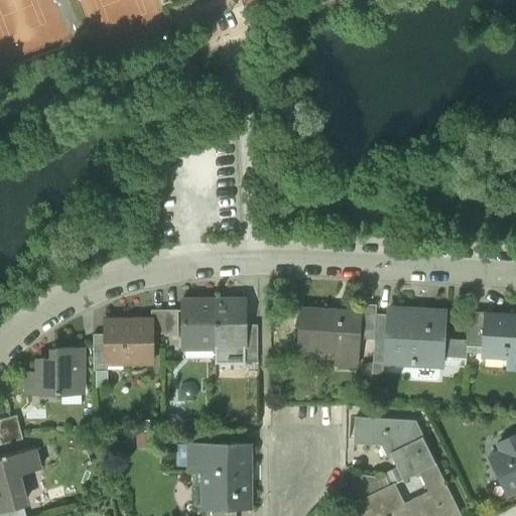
[(182,348),(215,348),(215,299),(182,299),(182,348)]
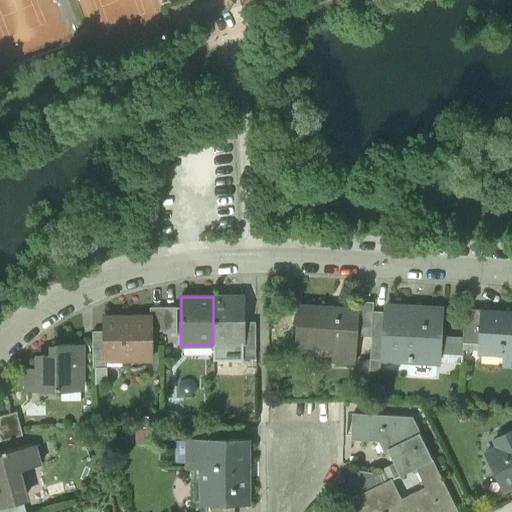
[(244,297),(213,297),(213,345),(244,345),(244,322),(244,297)]
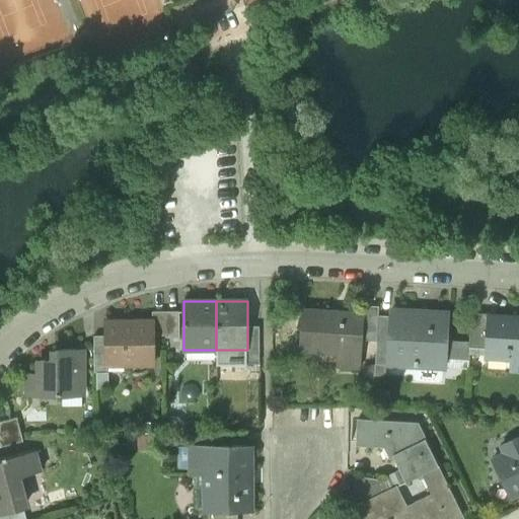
[(390,316),(378,315),(379,306),(364,305),(363,313),(365,313),(363,340),(377,341),(375,364),(387,365),(388,352),(390,316)]
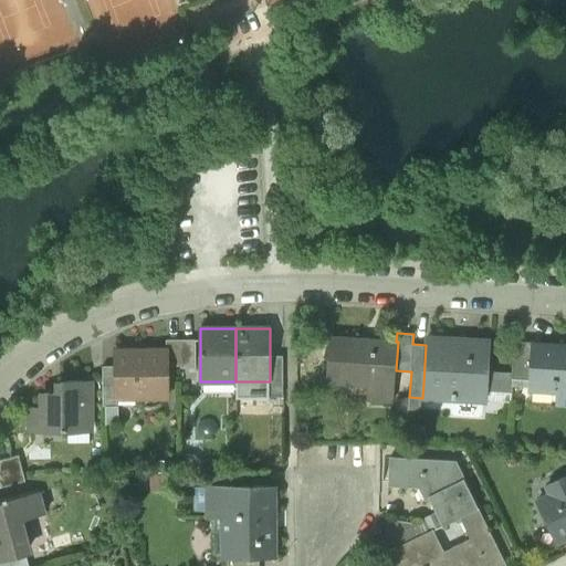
[(180,339),(180,341),(180,366),(180,368),(196,368),(196,339),(180,339)]
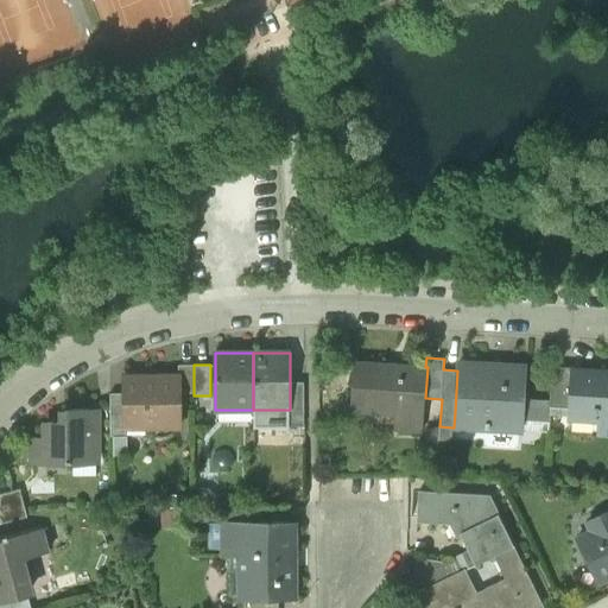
[(399,428),(424,429),(425,398),(428,367),(425,367),(403,365),(403,367),(354,365),(350,407),(381,410),(382,397),(401,398),(399,428)]
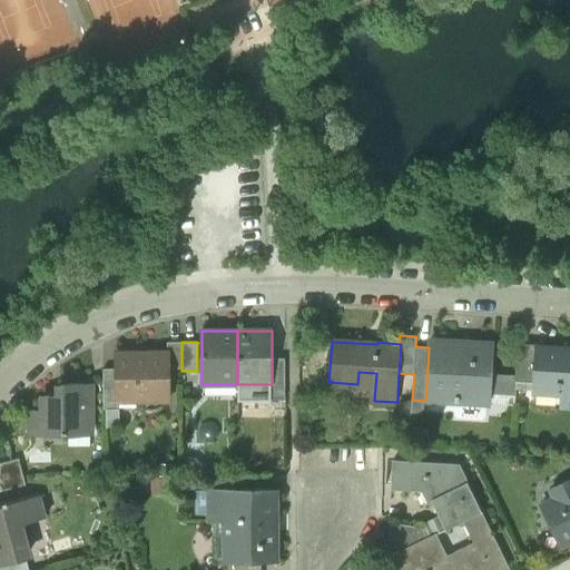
[(454,403),(489,405),(493,344),(472,343),(472,346),(460,345),(460,344),(429,342),(429,347),(426,386),(455,389),(454,403)]
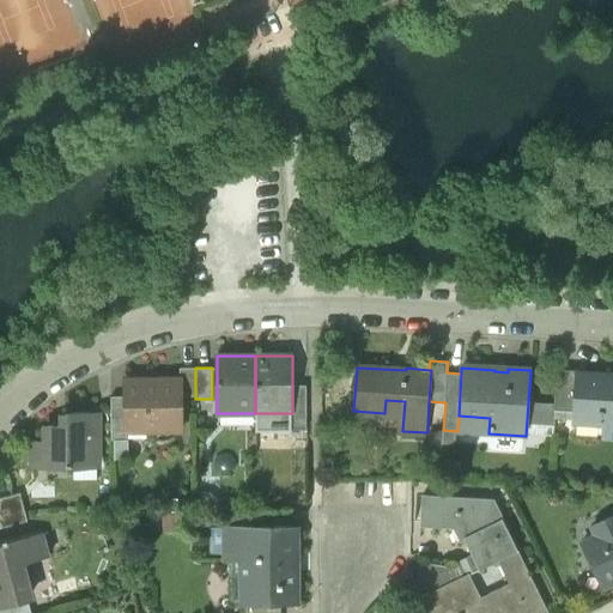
[(181,396),(195,396),(195,369),(181,369),(181,380),(181,396)]
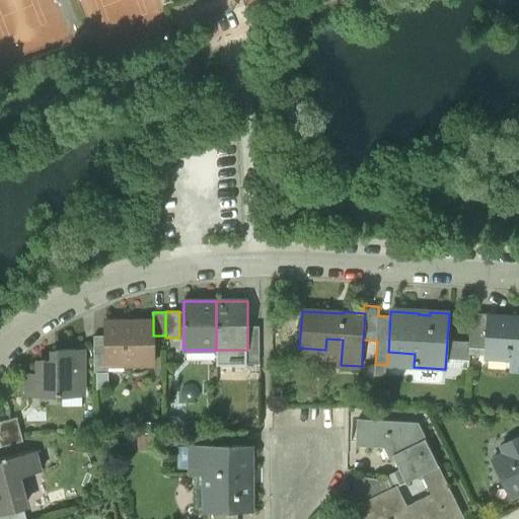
[(469,348),(486,349),(488,318),(489,318),(490,314),(472,313),(469,348)]
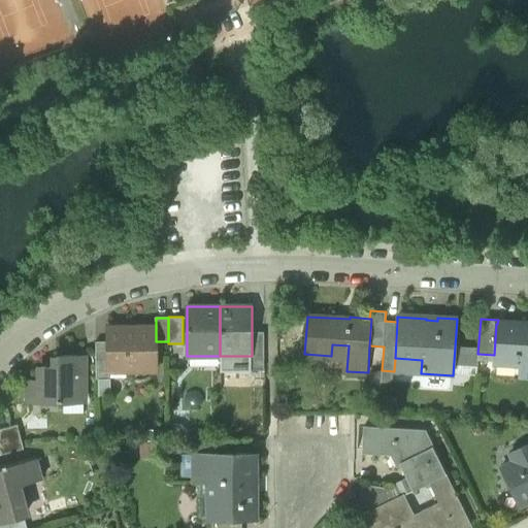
[(527,326),(497,324),(496,324),(494,355),(493,363),(521,364),(521,355),(527,355),(527,326)]
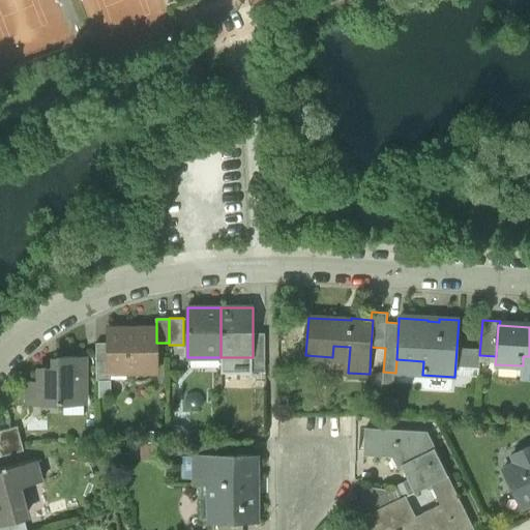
[(125,372),(157,372),(156,343),(156,328),(109,328),(109,343),(109,366),(110,366),(125,366),(125,372)]
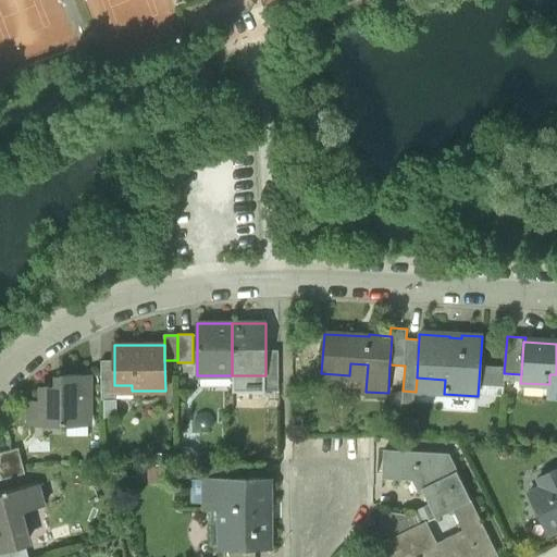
[(265,379),(279,379),(279,350),(265,350),(265,375),(265,379)]
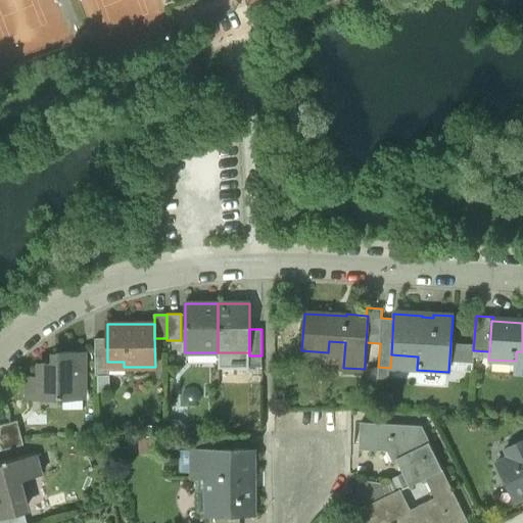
[(97,375),(108,375),(108,362),(107,362),(107,338),(95,338),(95,375),(97,375)]
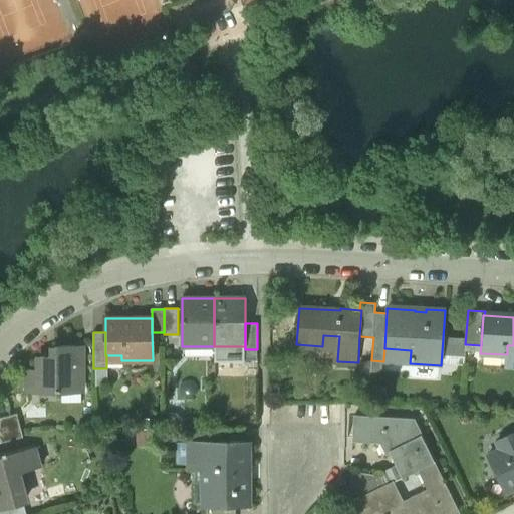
[(29,392),(61,392),(61,388),(81,388),(81,346),(54,346),(54,357),(40,357),(40,370),(29,370),(29,392)]
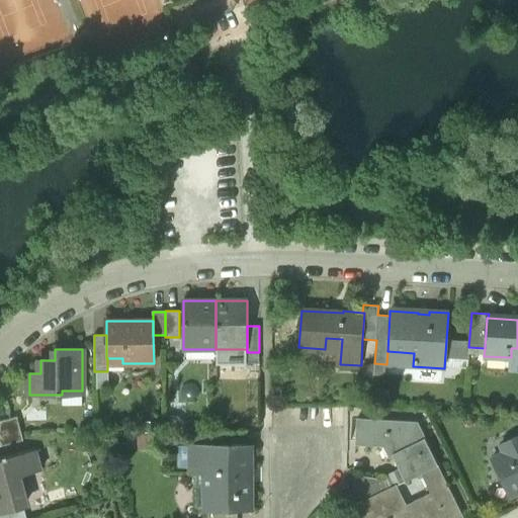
[(247,349),(216,349),(217,364),(246,364),(246,362),(247,352),(247,349)]
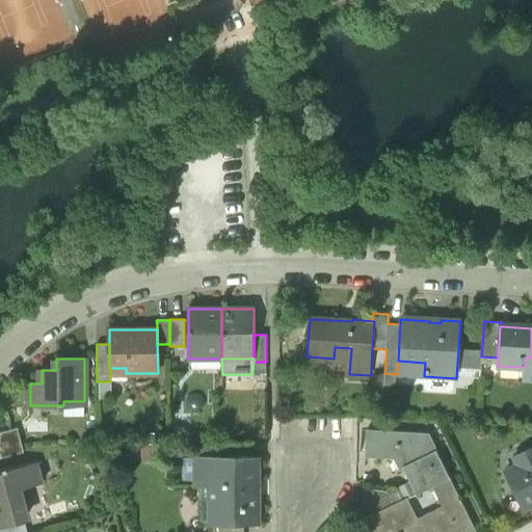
[(398,361),(397,374),(424,376),(425,363),(398,361)]
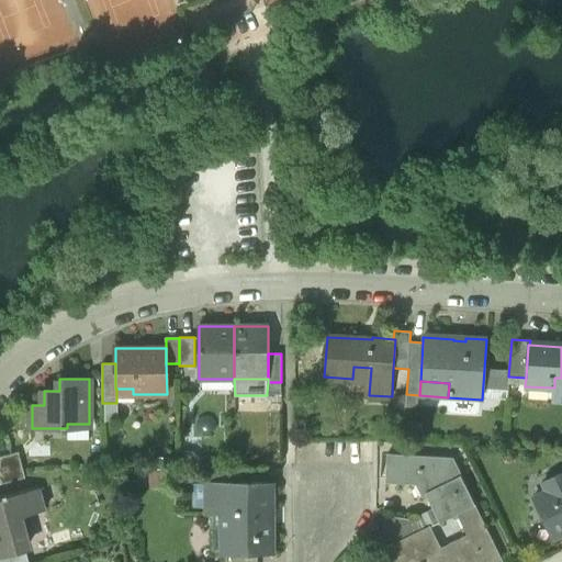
[(267,393),(281,393),(281,382),(268,382),(267,393)]
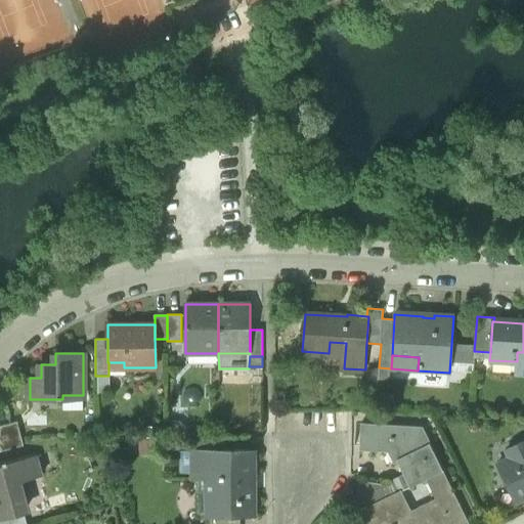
[(108,393),(108,376),(97,376),(97,393),(108,393)]
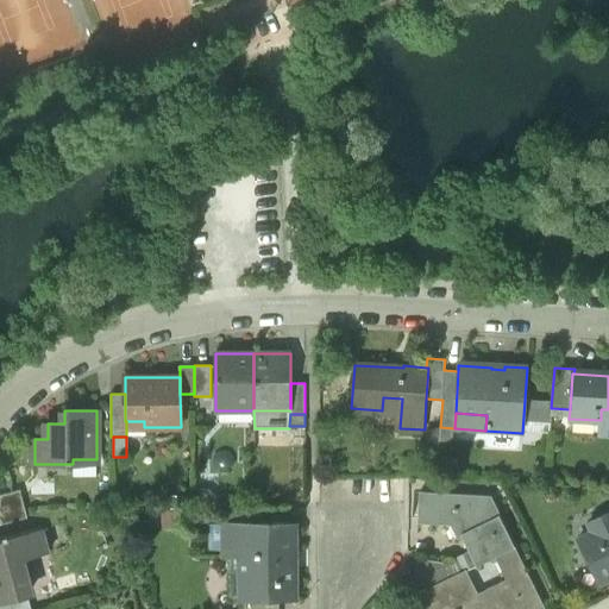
[(73,459),(73,464),(73,476),(96,475),(96,459),(73,459)]
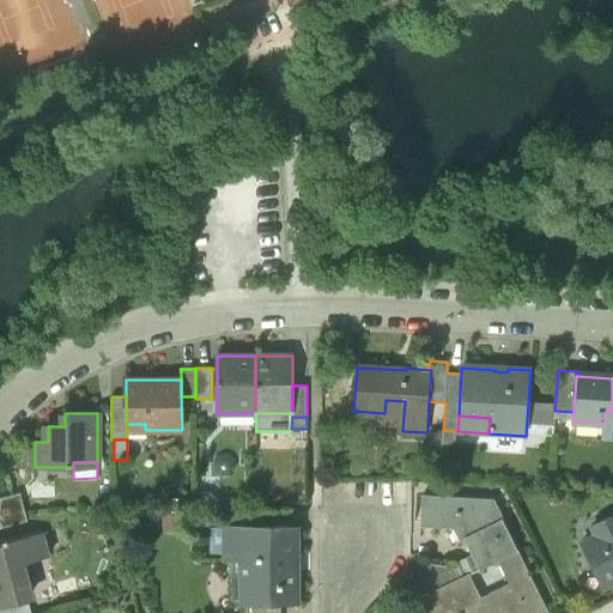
[(0,498),(0,528),(28,521),(20,493),(0,498)]
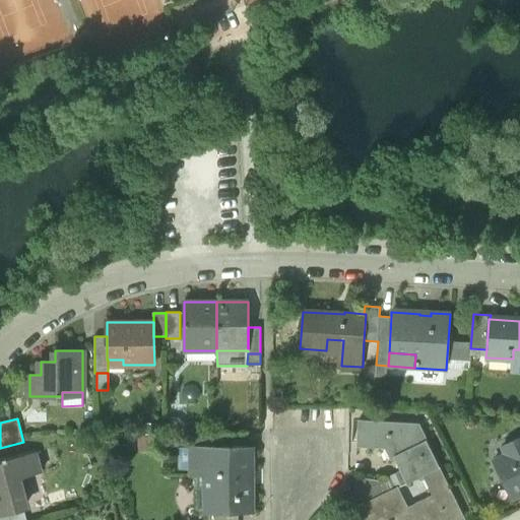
[(407,482),(423,475),(439,467),(417,423),(359,420),(358,444),(392,445),(397,454),(393,457),(407,482)]
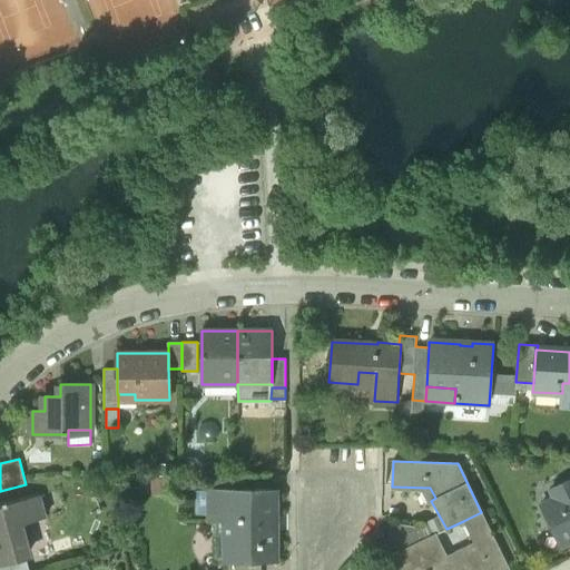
[(214,490),(245,489),(245,475),(214,477),(214,490)]
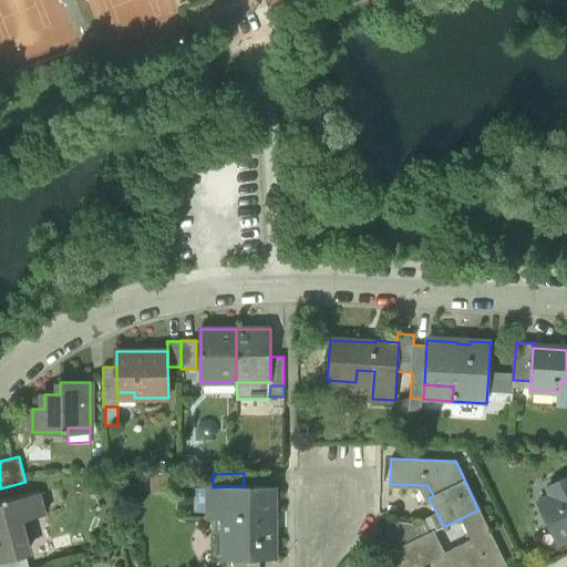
[(538,502),(558,543),(566,538),(566,476),(548,486),(553,495),(538,502)]
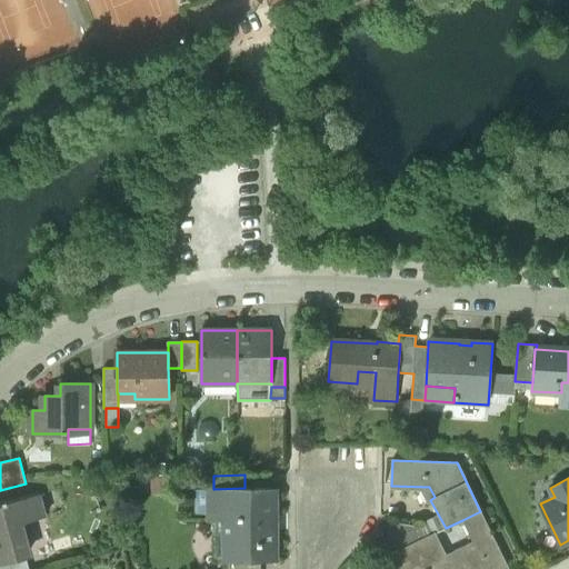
[(260,561),(275,560),(273,527),(271,527),(271,488),(245,488),(213,489),(209,489),(209,490),(209,516),(209,520),(213,520),(237,520),(237,543),(229,543),(230,560),(230,561),(260,561)]
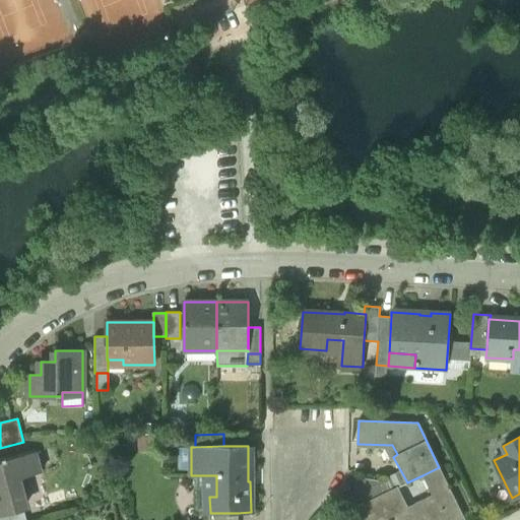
[(191,471),(191,448),(177,448),(177,471),(191,471)]
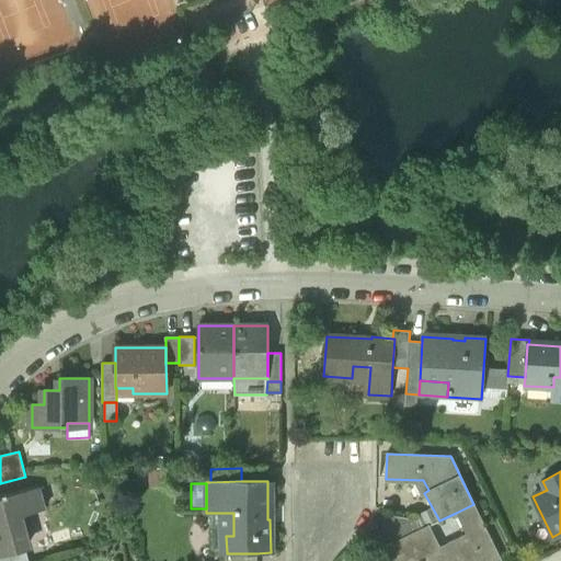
[(0,557),(26,550),(18,517),(45,510),(38,488),(0,497),(0,557)]
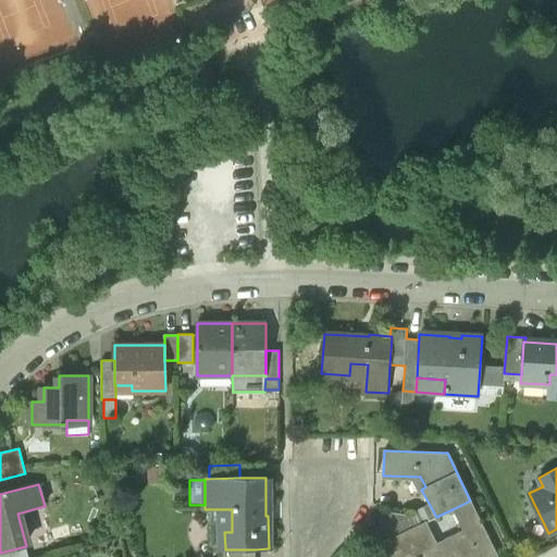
[(492,556),(497,555),(470,500),(453,509),(463,531),(435,544),(424,522),(417,525),(392,539),(381,544),(386,556),(421,556),(428,555),(428,556),(492,556)]
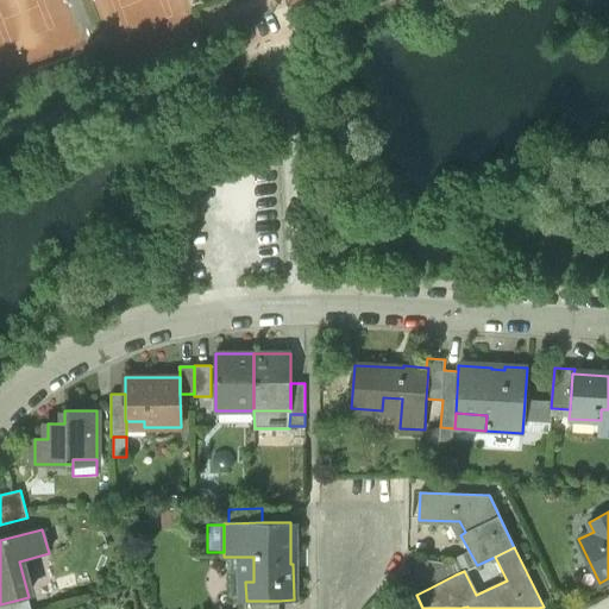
[(253,557),(228,557),(228,600),(240,600),(246,600),(245,582),(253,582),(253,557)]
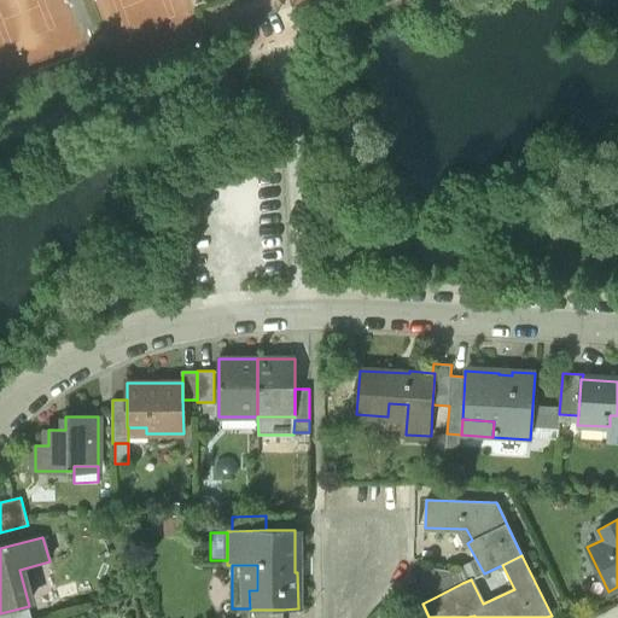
[(425,581),(435,598),(462,583),(458,572),(425,566),(425,581)]
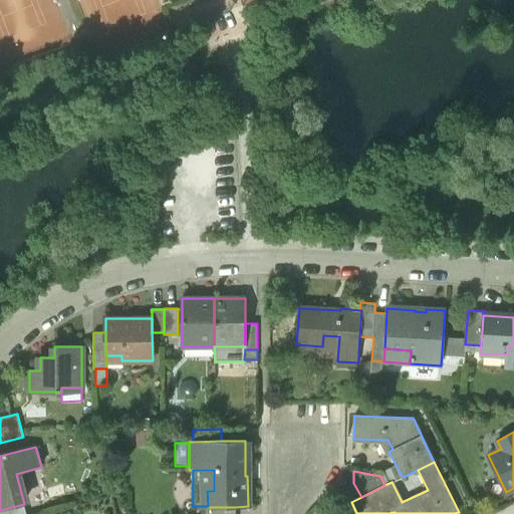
[(38,500),(24,504),(26,513),(30,513),(41,511),(38,500)]
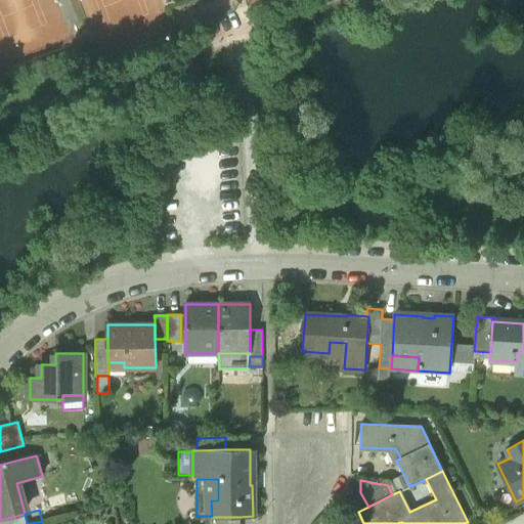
[(0,520),(0,523),(27,523),(25,514),(0,520)]
